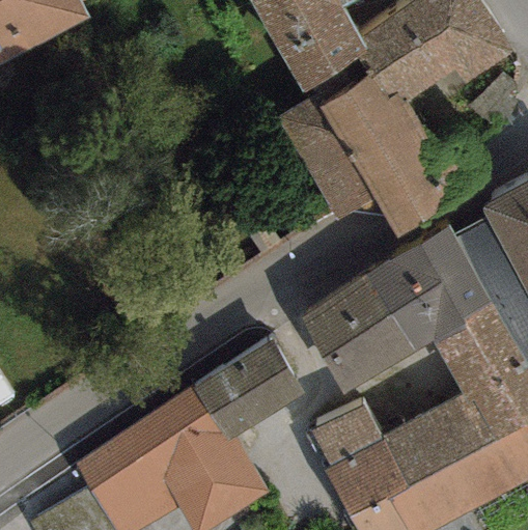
[(0,0),(0,65),(89,17),(81,2),(80,0),(0,0)]
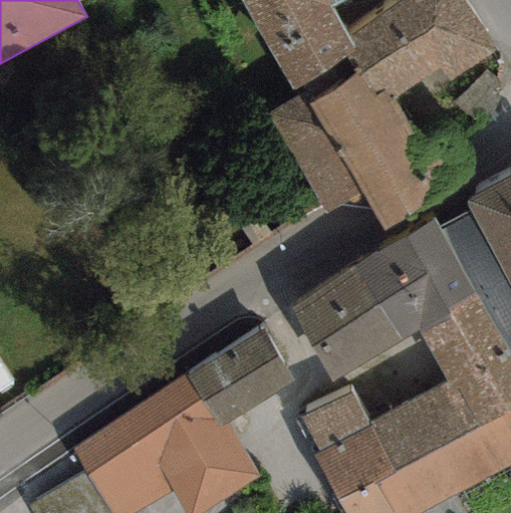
[(243,0),(298,92),(348,64),(342,54),(351,49),(342,32),(328,7),(340,0),(243,0)]
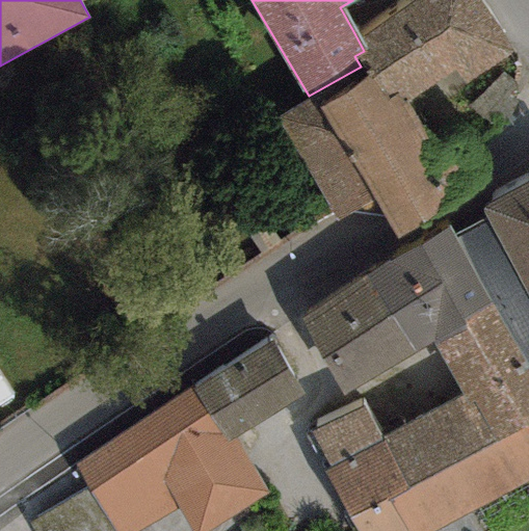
[(511,51),(478,0),(406,0),(354,33),(364,51),(354,56),(361,67),(370,79),(386,103),(401,93),(406,100),(455,68),(465,81),(511,51)]
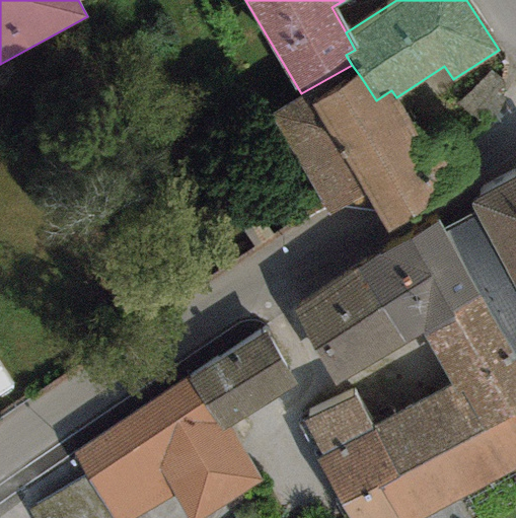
[(361,77),(352,65),(301,93),(272,116),(321,206),(329,213),(366,194),(312,103),(361,77)]
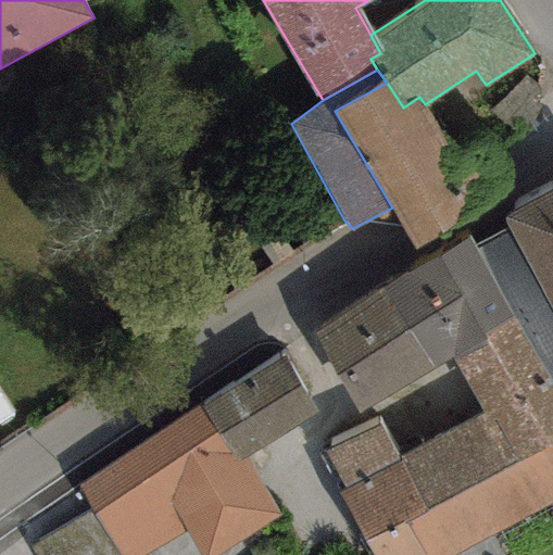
[(540,89),(526,76),(490,110),(523,138),(540,112),(540,89)]
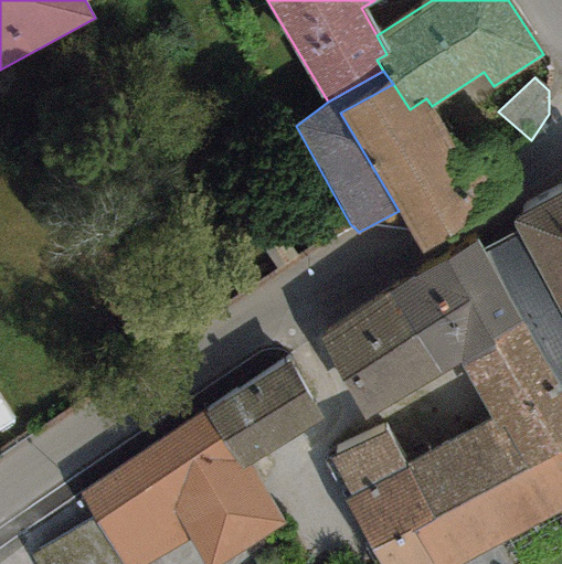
[(410,109),(393,84),(340,113),(399,211),(423,251),(501,206),(478,172),(432,106),(426,98),(410,109)]
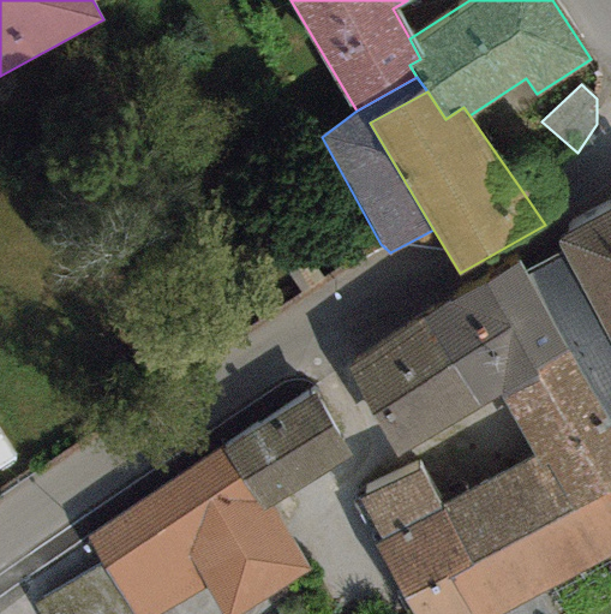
[(610,212),(556,240),(562,250),(610,340),(610,212)]
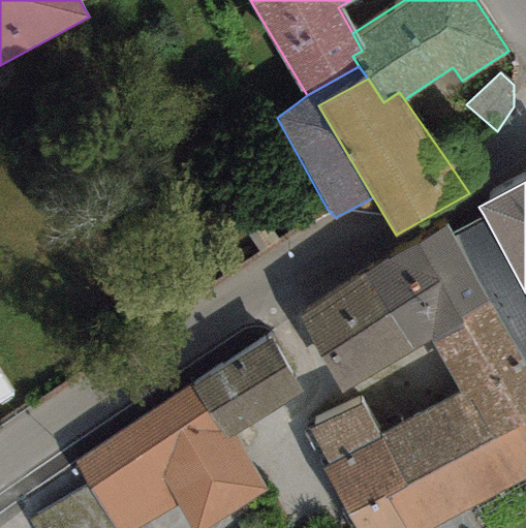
[(525,292),(484,215),(453,233),(490,301),(525,365),(525,292)]
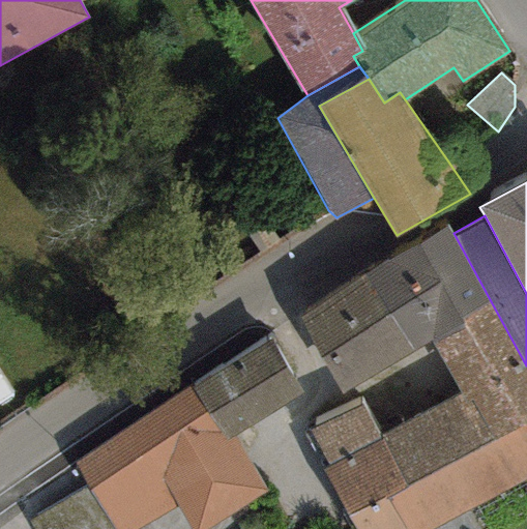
[(491,301),(454,233),(449,227),(372,273),(416,352),(433,344),(465,330),(461,321),(491,301)]
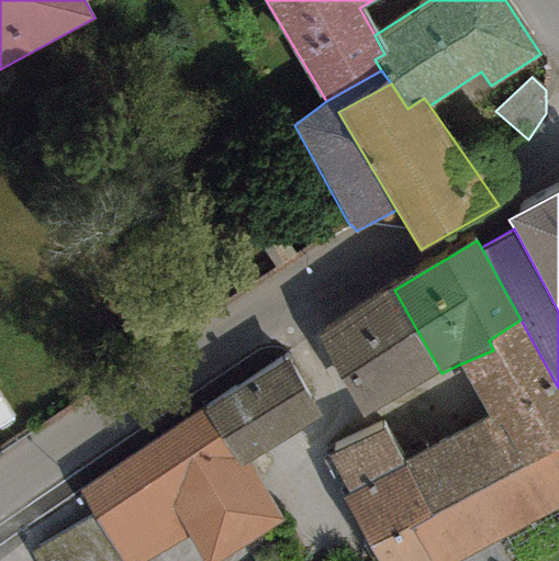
[(442,373),(394,290),(321,337),(366,416),(442,373)]
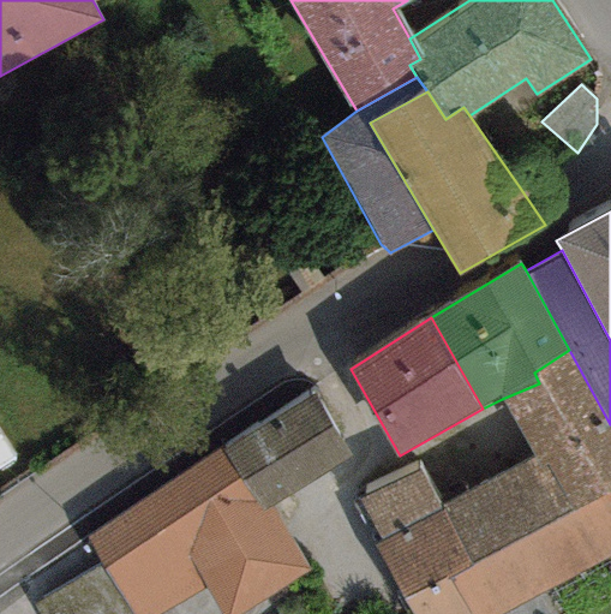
[(539,383),(502,399),(537,455),(567,514),(610,490),(610,424),(569,350),(534,373),(539,383)]
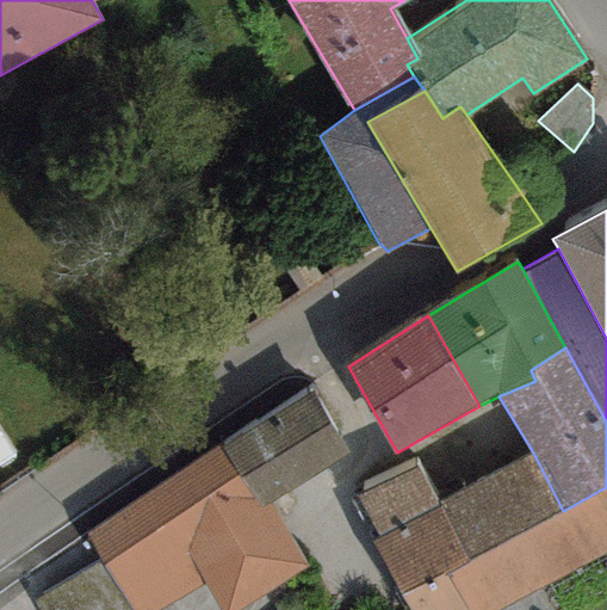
[(353,454),(314,390),(221,448),(260,510),(271,504),(353,454)]
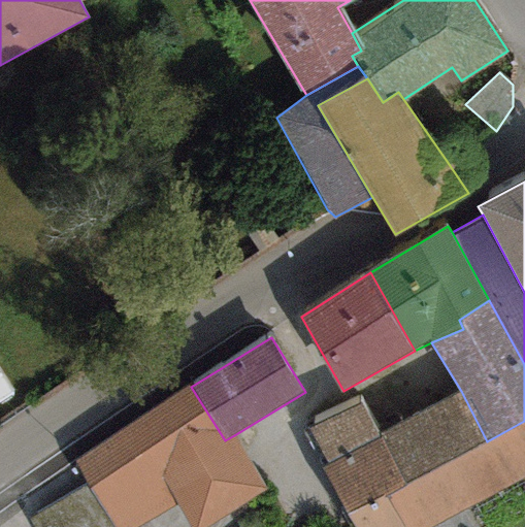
[(191,387),(74,459),(112,526),(137,526),(175,504),(189,526),(204,526),(267,489),(234,435),(225,440),(191,387)]
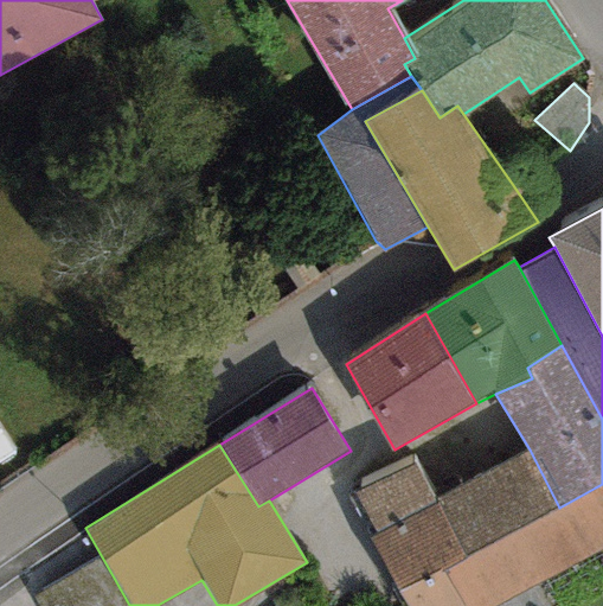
[(559,508),(530,450),(435,498),(466,557),(559,508)]
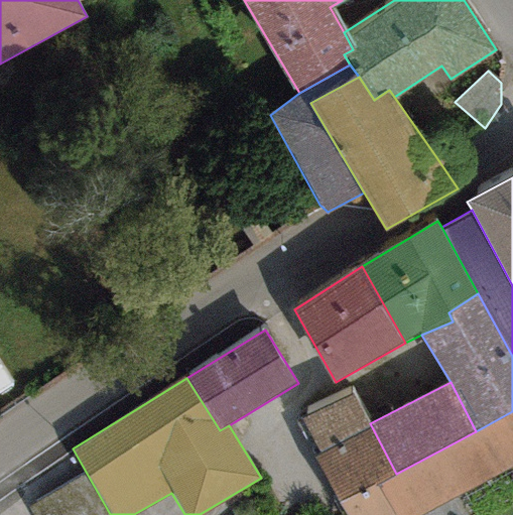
[(370,423),(354,393),(304,418),(322,452),(315,455),(347,514),(396,514),(380,483),(396,474),(370,423)]
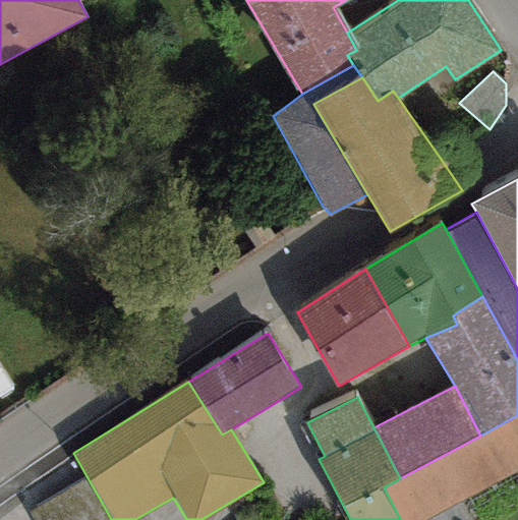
[(517,415),(480,436),(400,478),(384,487),(400,519),(421,519),(517,469),(517,415)]
